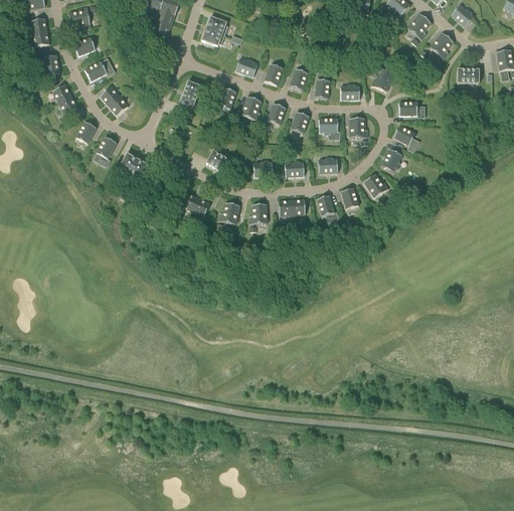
[(25,0),(26,8),(45,5),(44,0),(25,0)]
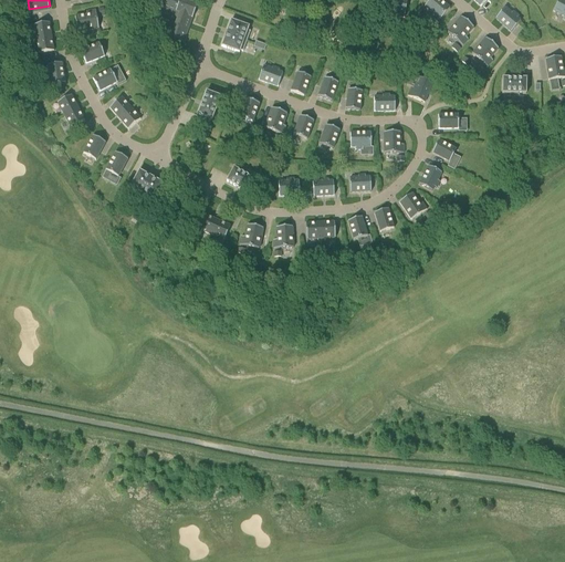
[(170,24),(167,32),(185,39),(198,1),(195,0),(164,0),(160,8),(161,8),(164,2),(177,8),(177,9),(181,10),(176,27),(170,24)]
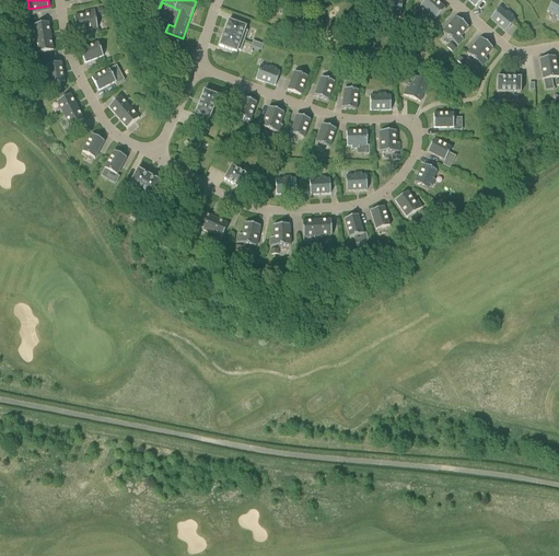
[(382,0),(381,8),(392,10),(392,12),(400,13),(403,0),(382,0)]
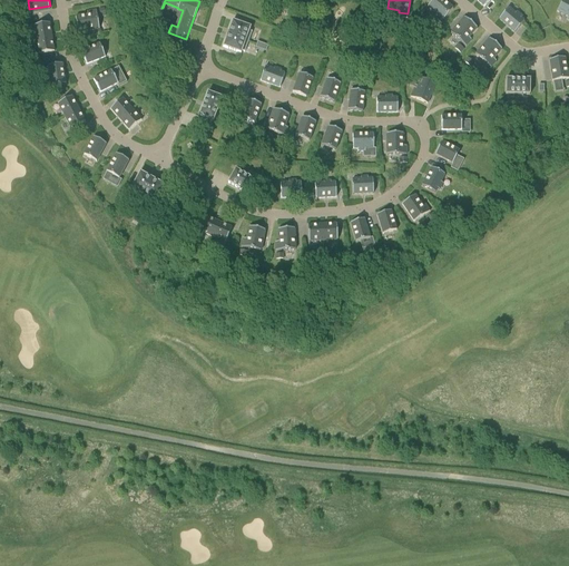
[(432,6),(431,8),(437,12),(438,10),(444,16),(454,5),(449,0),(431,0),(429,2),(432,6)]
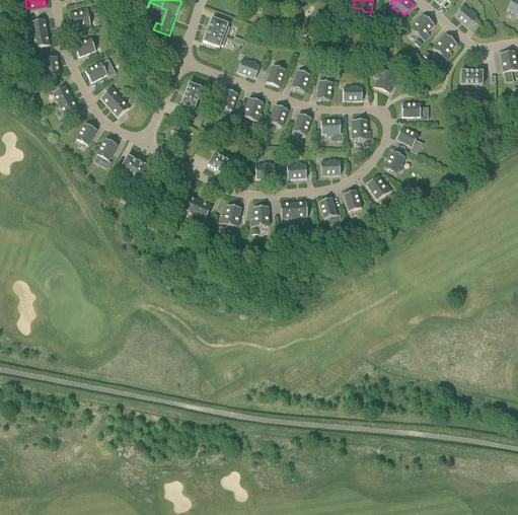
[(517,14),(517,0),(511,0),(508,7),(510,8),(517,12),(517,14)]
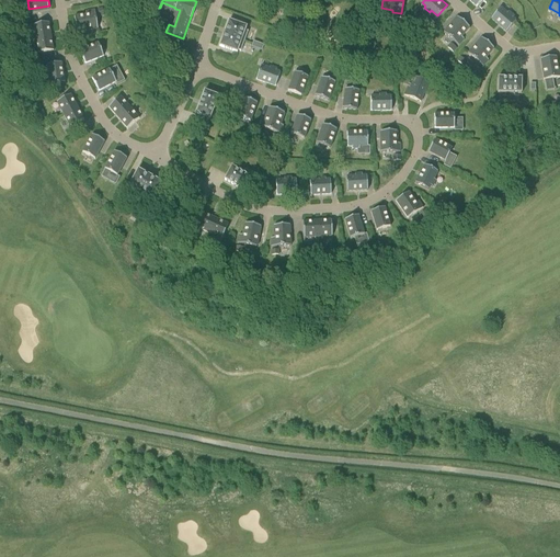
[(501,4),(492,15),(507,29),(517,18),(513,14),(515,12),(510,8),(507,10),(501,4)]
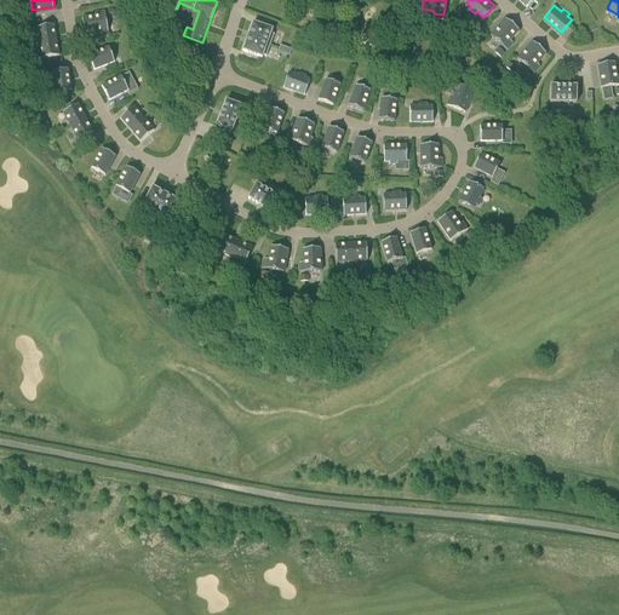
[(96,12),(84,15),(86,32),(109,28),(105,7),(96,9),(96,12)]
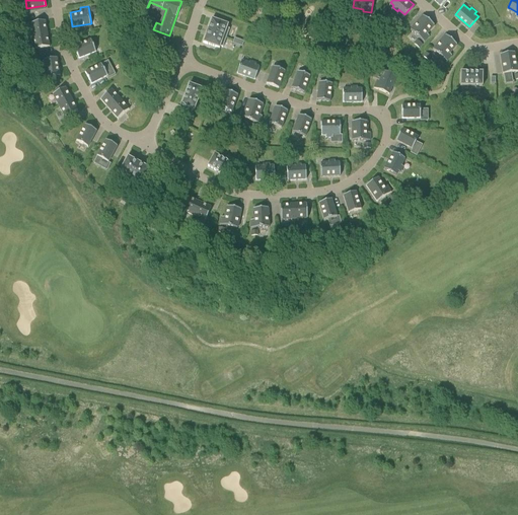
[(412,27),(425,39),(430,32),(428,30),(435,22),(424,12),(412,27)]
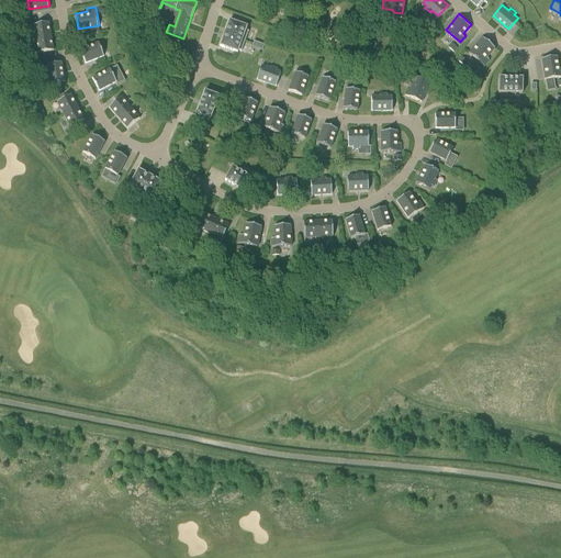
[(225,30),(246,37),(249,28),(247,26),(248,23),(229,17),(225,30)]
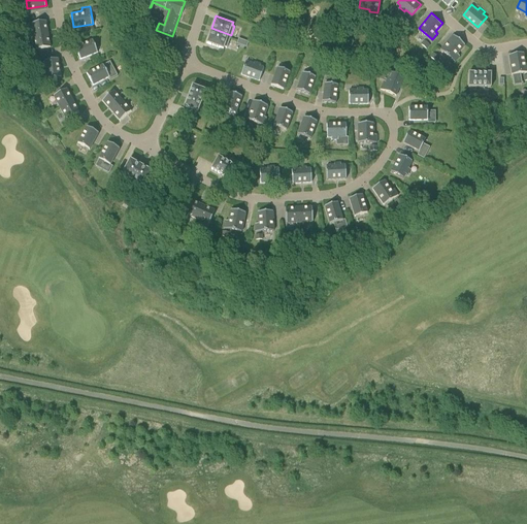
[(34,33),(48,31),(46,18),(32,21),(34,33)]
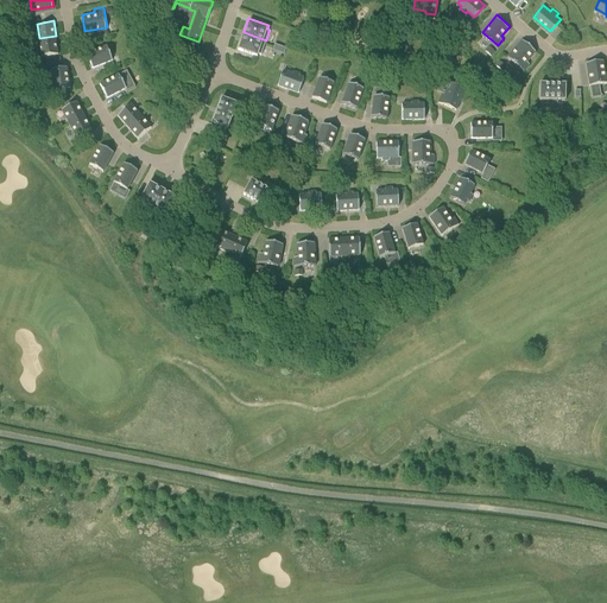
[(163,29),(170,31),(172,23),(166,20),(163,29)]
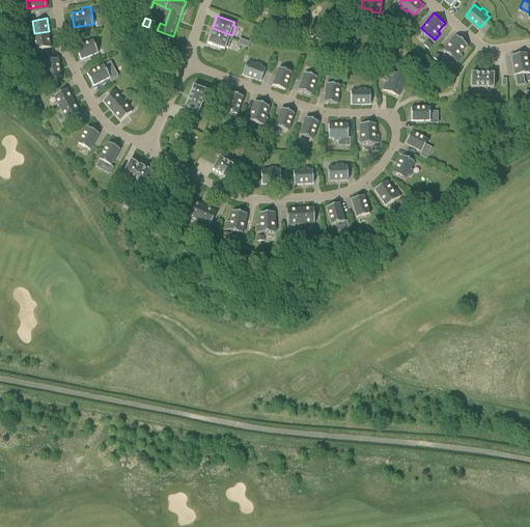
[(232,35),(213,28),(208,40),(225,47),(226,44),(229,45),(232,35)]
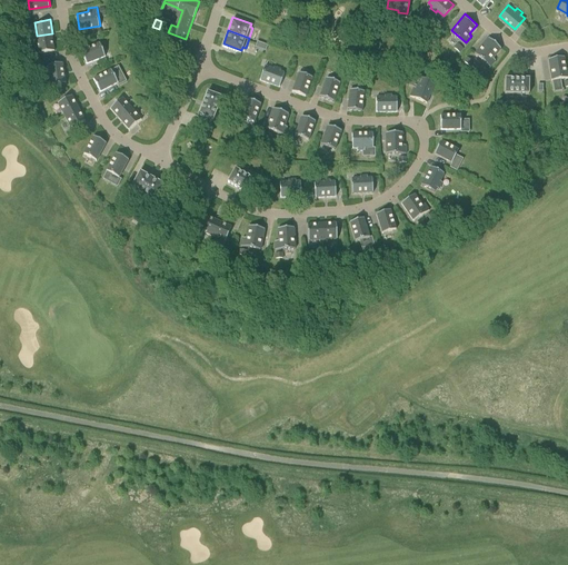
[(52,33),(37,36),(39,50),(56,48),(52,33)]
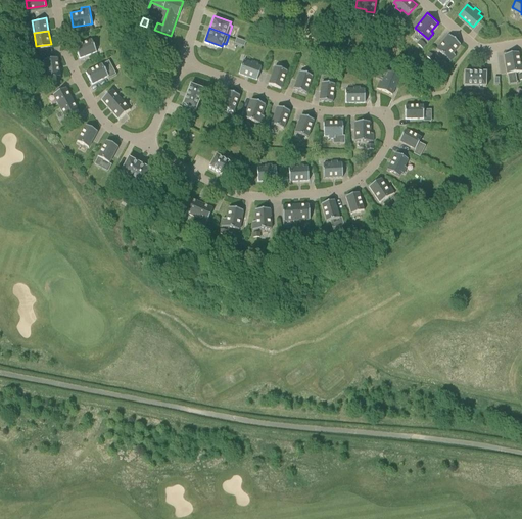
[(449,32),(437,47),(446,55),(451,58),(456,52),(454,50),(461,42),(449,32)]
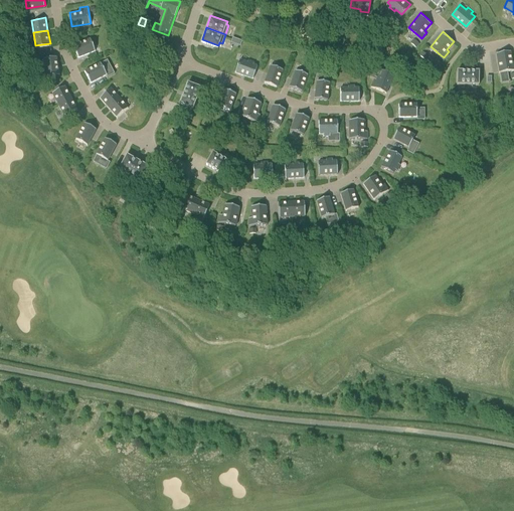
[(78,54),(96,48),(91,36),(74,42),(78,54)]
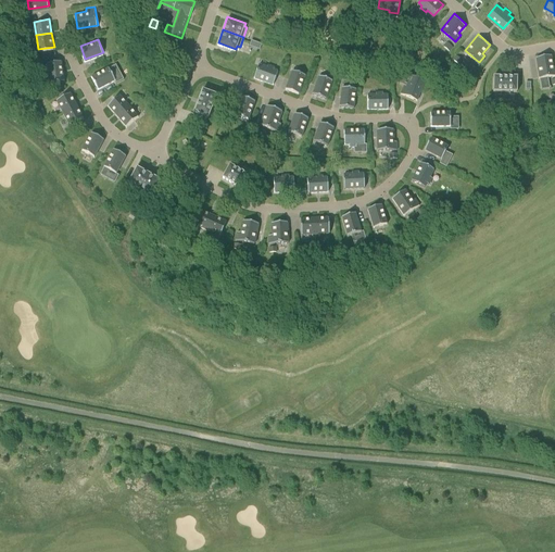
[(552,52),(537,55),(540,76),(554,73),(554,64),(552,52)]
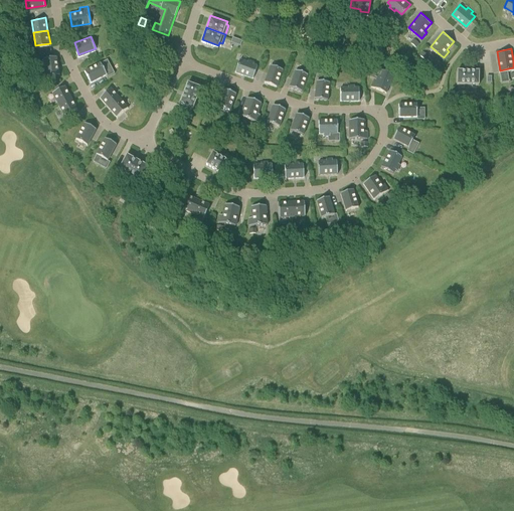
[(45,60),(42,61),(43,67),(46,67),(47,74),(60,72),(57,54),(44,56),(45,60)]
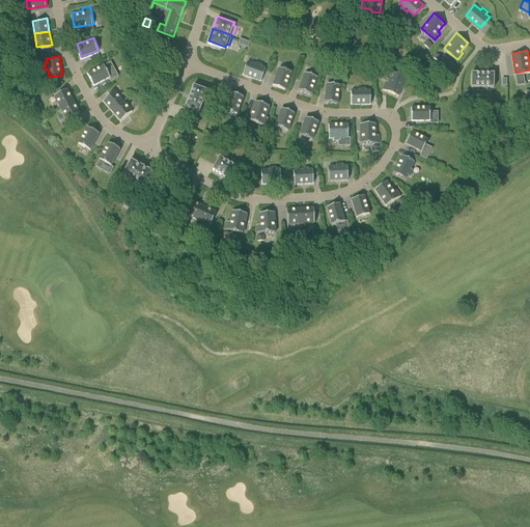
[(261,78),(267,65),(262,64),(262,61),(256,59),(255,61),(248,59),(244,72),(261,78)]
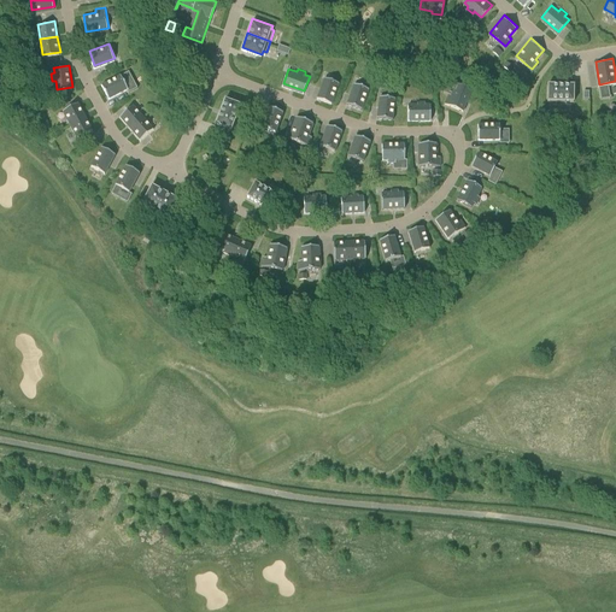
[(103,82),(110,96),(129,86),(122,72),(103,82)]
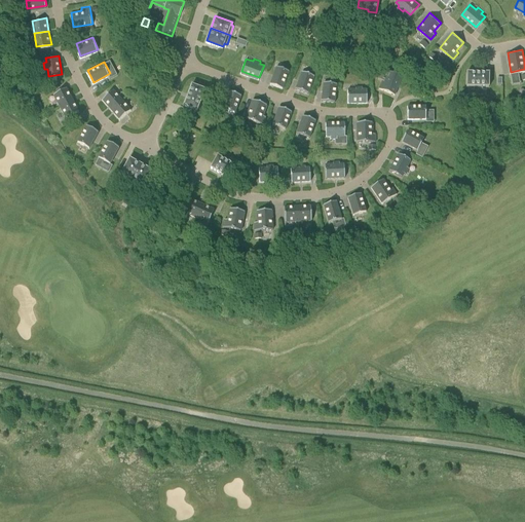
[(290,69),(277,64),(271,81),(284,86),(290,69)]
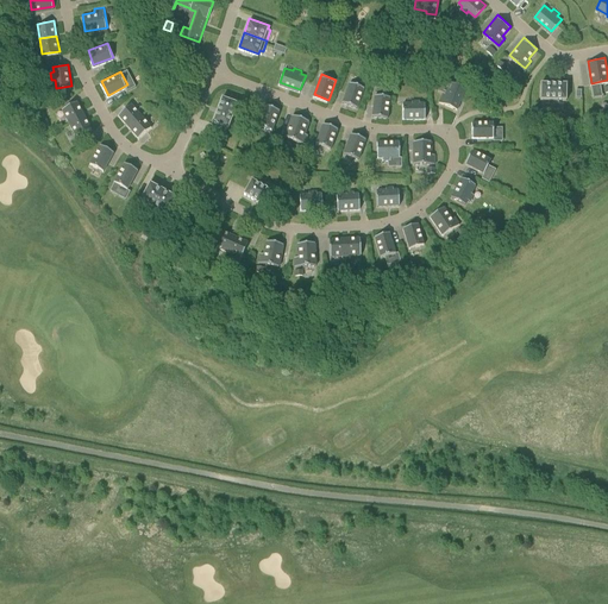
[(444,89),(440,99),(458,107),(467,86),(451,79),(446,90),(444,89)]
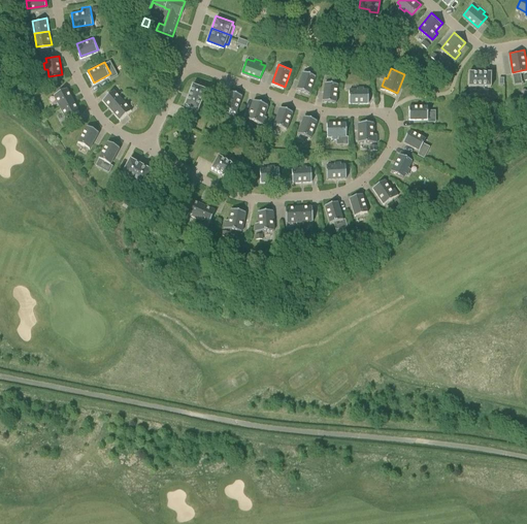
[(317,74),(303,69),(297,87),(310,91),(317,74)]
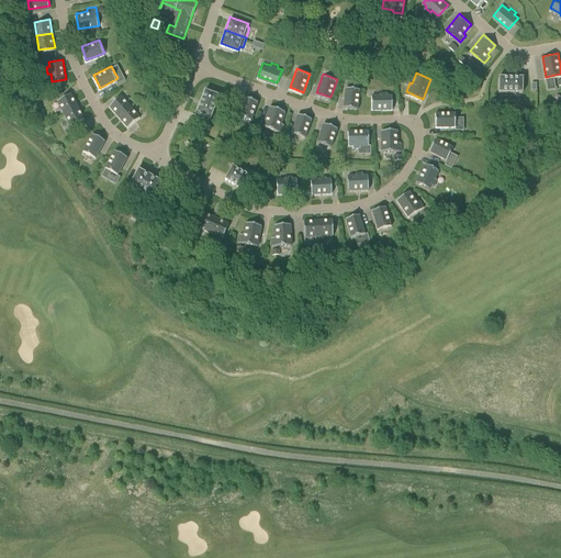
[(520,90),(523,90),(524,75),(500,74),(500,89),(502,89),(520,90)]
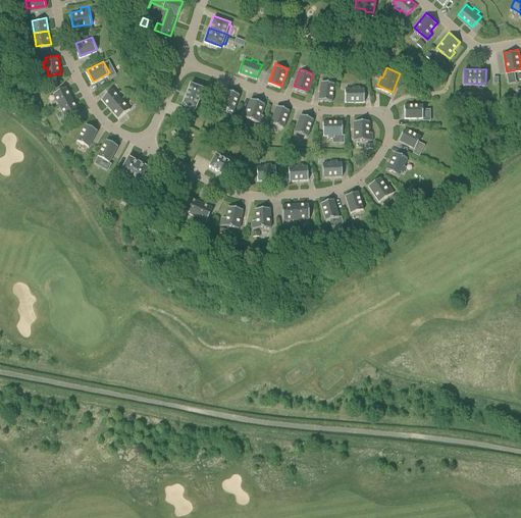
[(321,80),(319,98),(332,99),(334,81),(321,80)]
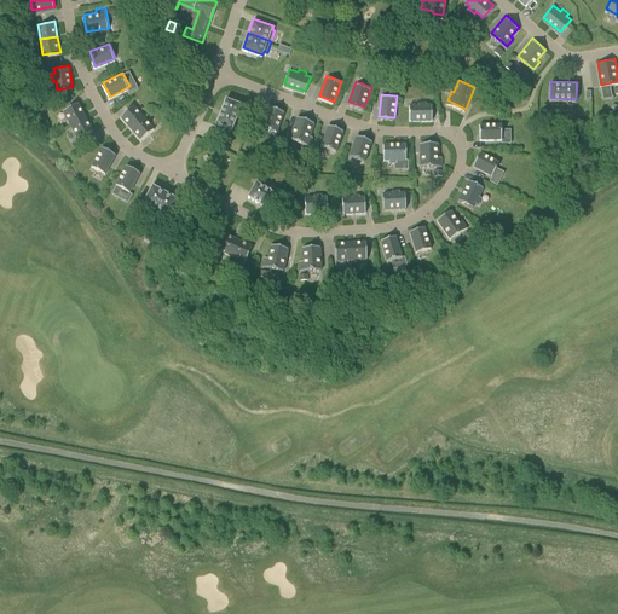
[(242,102),(226,97),(218,121),(234,127),(242,102)]
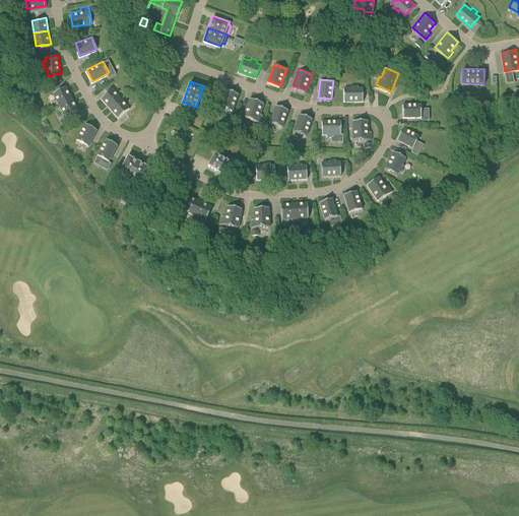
[(344,86),(344,100),(364,99),(364,83),(352,83),(352,85),(344,86)]
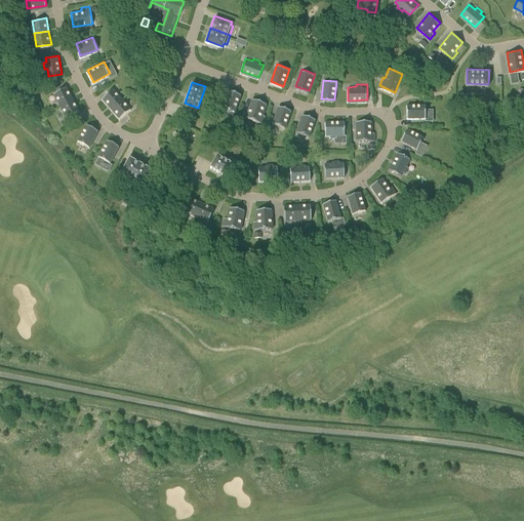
[(61,104),(73,96),(67,85),(54,92),(61,104)]
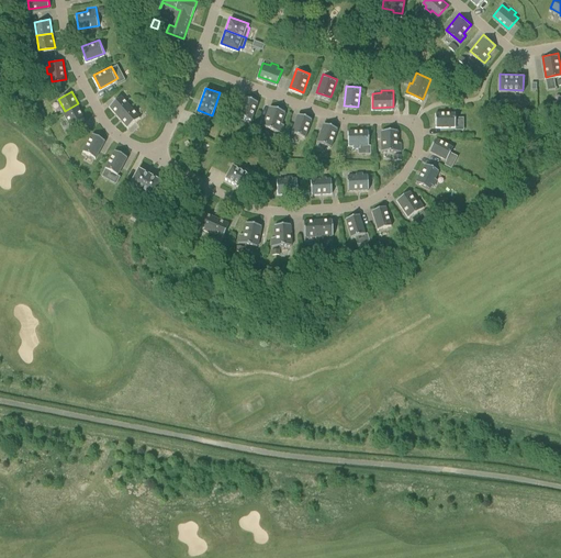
[(132,104),(132,103),(122,93),(110,103),(120,114),(132,104)]
